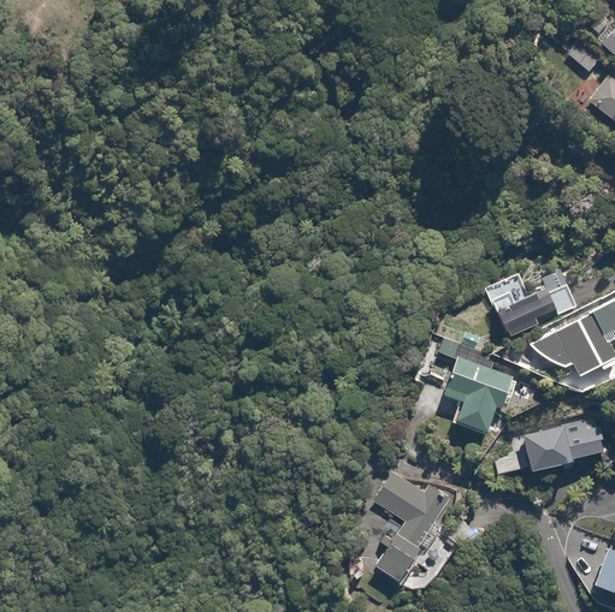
[(614,23),(601,40),(614,52),(614,23)]
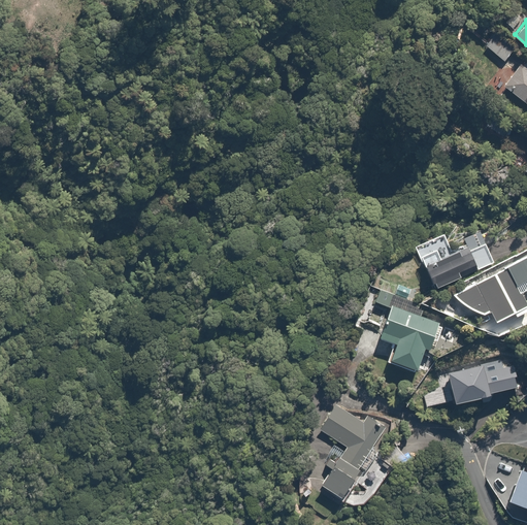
[(494,33),(484,44),(504,62),(514,50),(494,33)]
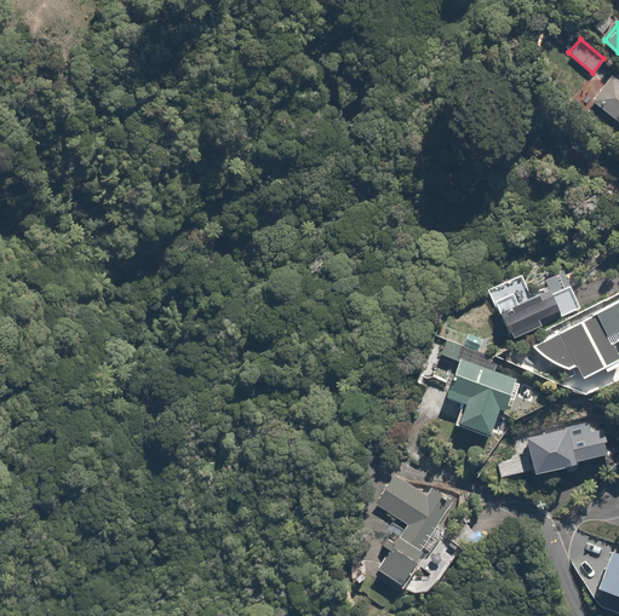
[(618,121),(618,82),(609,75),(590,99),(618,121)]
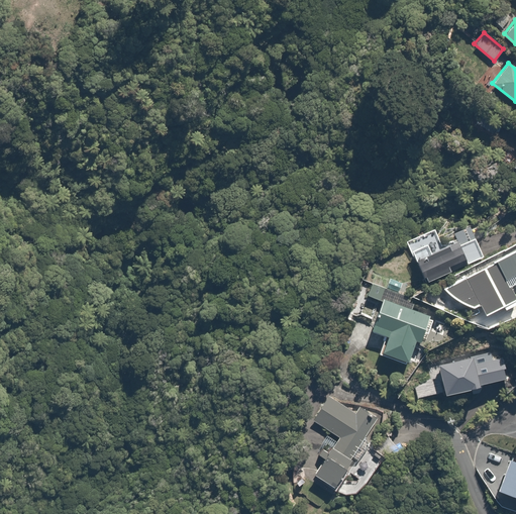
[(433,227),(406,241),(426,282),(484,252),(471,226),(440,241),(433,227)]
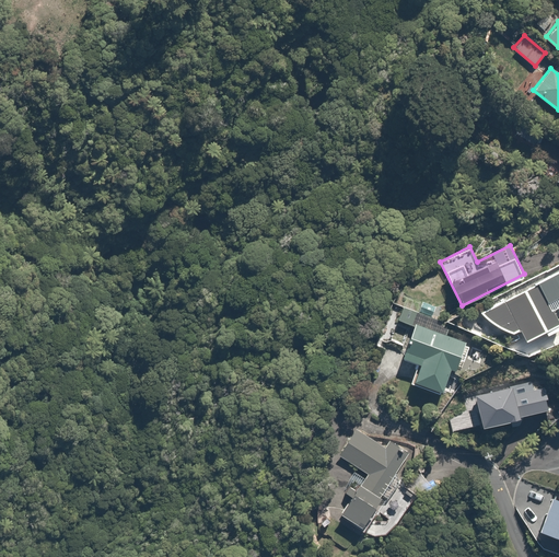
[(558,270),(480,311),(480,312),(481,314),(482,315),(482,316),(484,317),(485,318),(486,320),(487,321),(488,322),(489,323),(490,324),(491,325),(492,325),(493,326),(496,327),(497,327),(498,328),(499,328),(500,329),(501,329),(503,329),(504,331),(505,331),(507,331),(509,331),(510,331),(511,331),(512,331),(514,331),(515,331),(516,331),(517,331),(520,329),(521,329),(527,343),(547,333),(548,337),(558,332),(558,323),(549,304),(558,299),(558,270)]
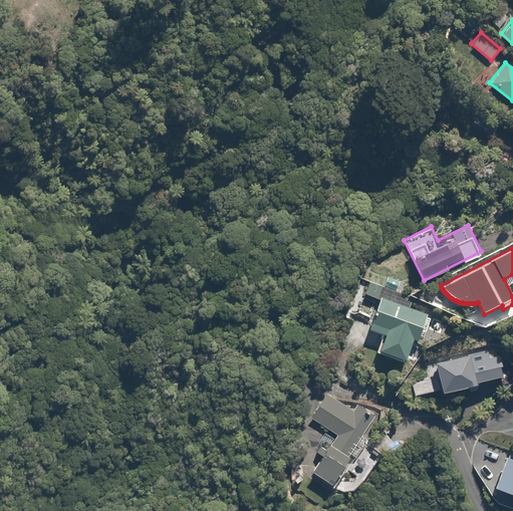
[(382,283),(369,279),(364,293),(377,298),(382,283)]
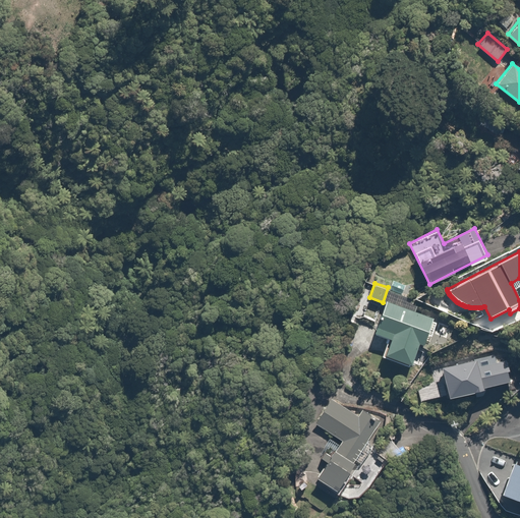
[(449,326),(389,301),(376,333),(393,340),(385,359),(409,369),(420,342),(439,349),(449,326)]
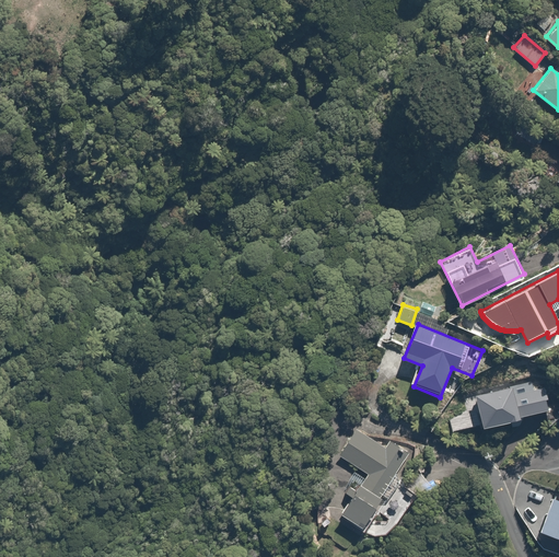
[(544,380),(476,395),(484,431),(524,421),(523,417),(550,412),(544,380)]
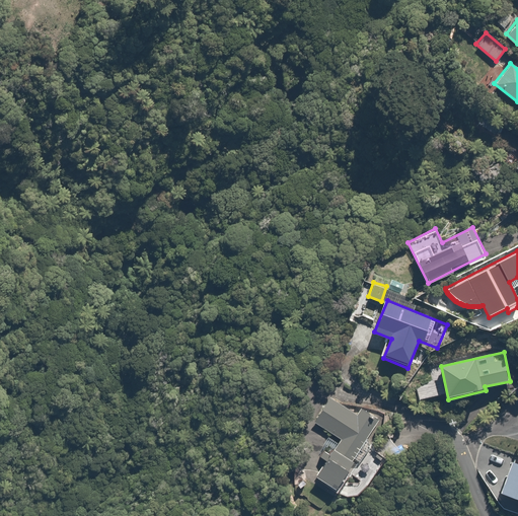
[(366,446),(383,421),(362,407),(356,416),(330,397),(312,423),(329,435),(321,448),(324,450),(320,455),(327,461),(316,477),(354,503),(384,458),(366,446)]
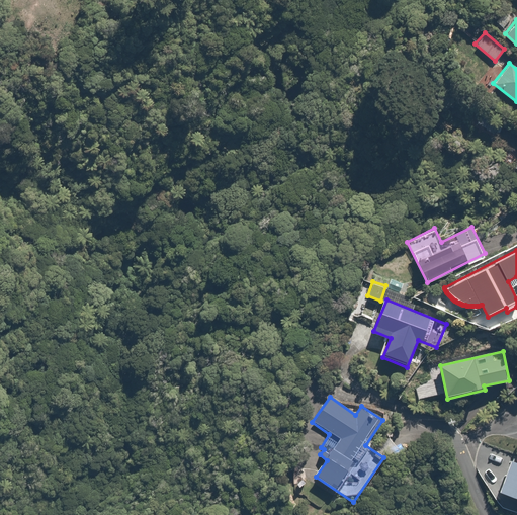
[(516,458),(512,457),(500,493),(516,499),(516,458)]
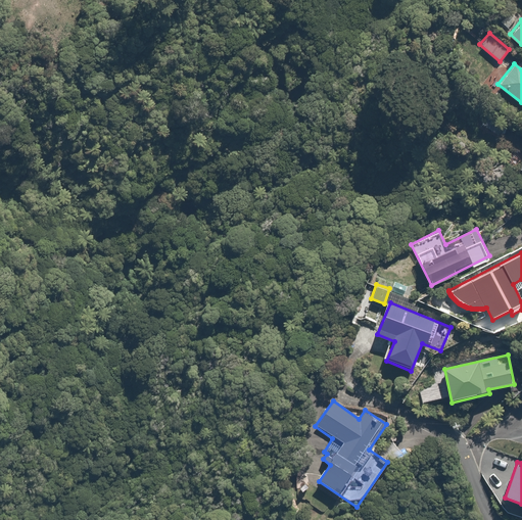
All buildings are outlined.
